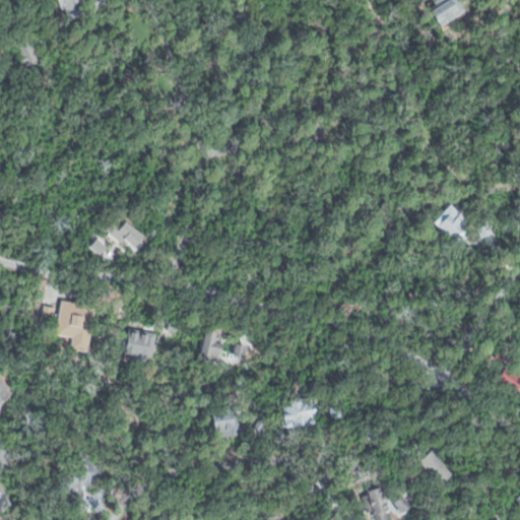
[(55,0),(68,19),(88,5),(84,0),(55,0)]
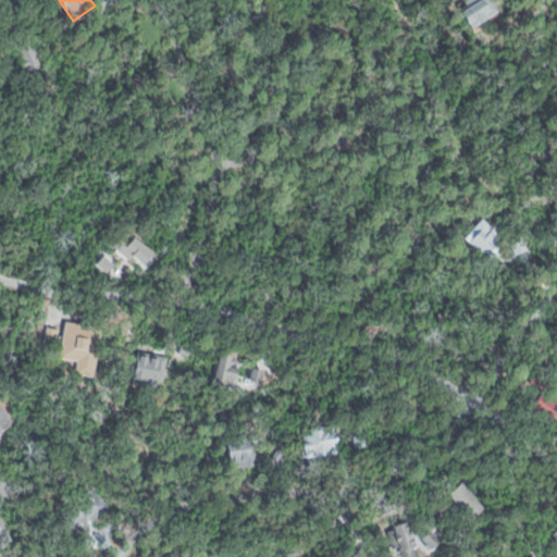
[(465,0),(491,0),(499,12),(474,28),(458,4),(465,0)]
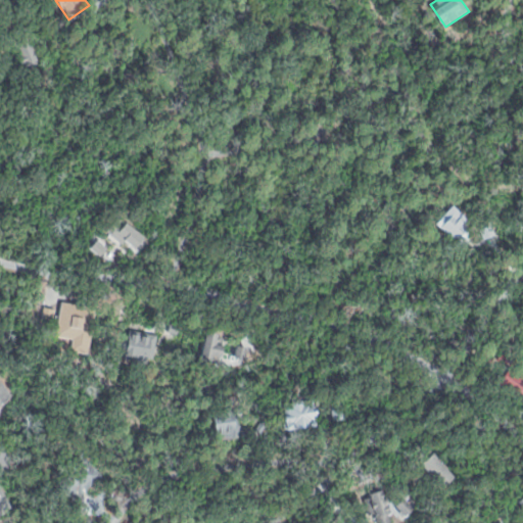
[(12,39),(32,32),(42,59),(22,66),(12,39)]
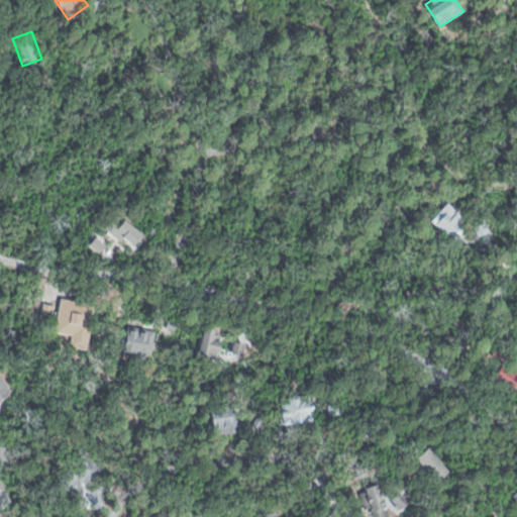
[(449,201),(464,215),(458,222),(462,225),(451,237),(432,219),(449,201)]
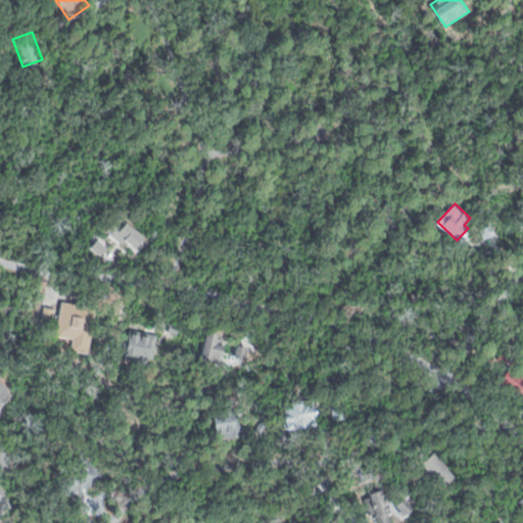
[(478,227),(489,224),(493,236),(482,240),(478,227)]
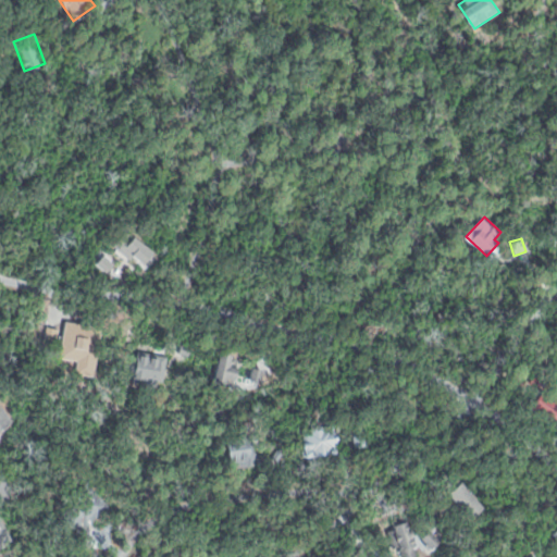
[(64,320),(104,325),(98,375),(58,370),(64,320)]
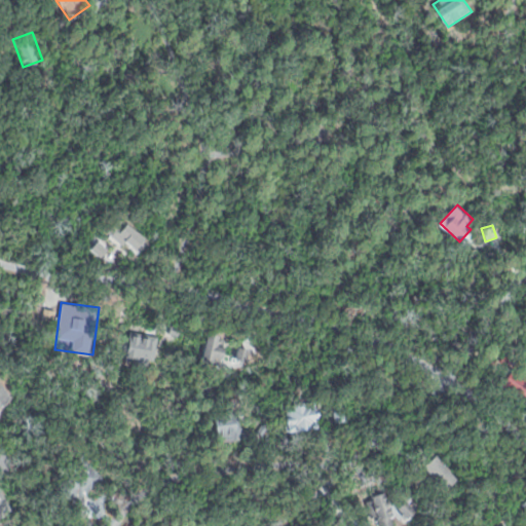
[(43,306),(55,308),(53,324),(41,322),(43,306)]
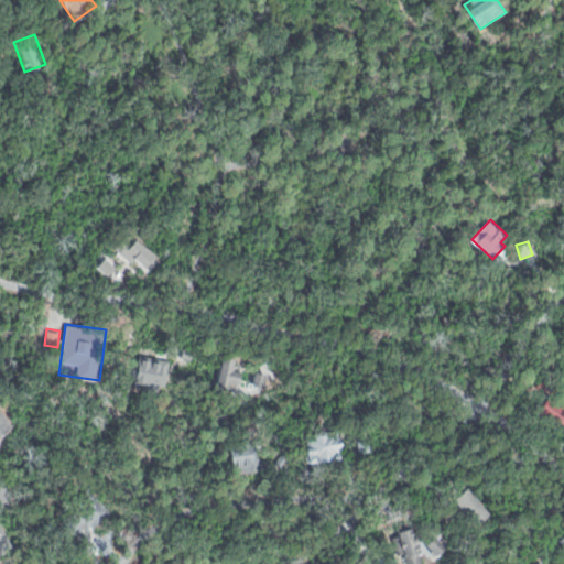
[(141,351),(171,357),(163,392),(134,386),(141,351)]
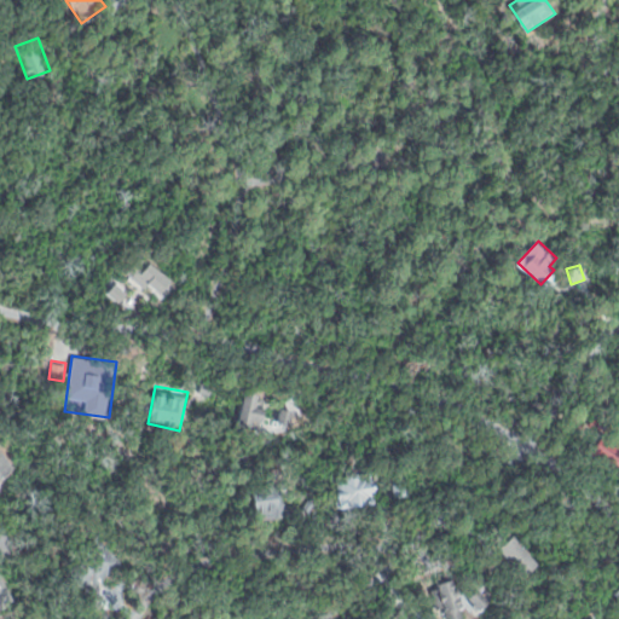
[(244,392),(298,401),(291,432),(238,421),(244,392)]
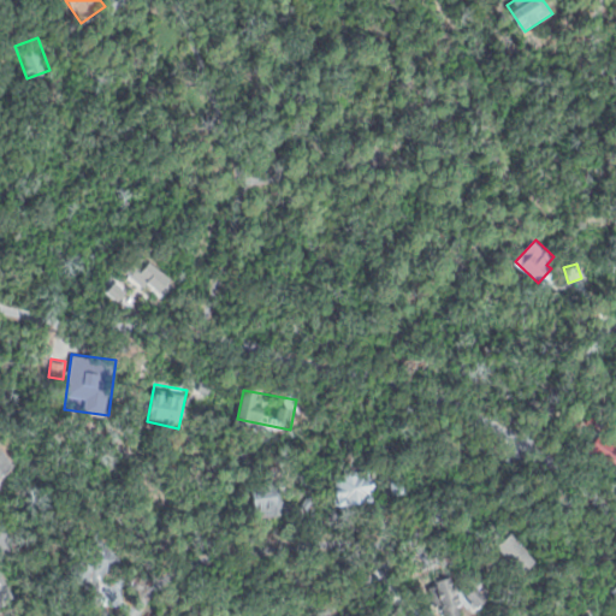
[(598,412),(605,416),(597,430),(590,425),(598,412)]
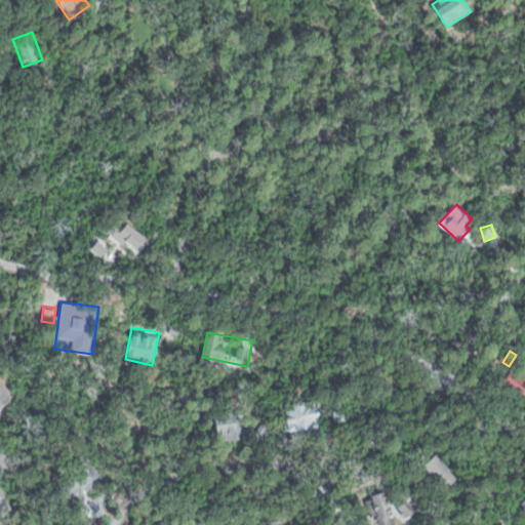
[(512,369),(524,377),(524,395),(523,398),(502,384),(512,369)]
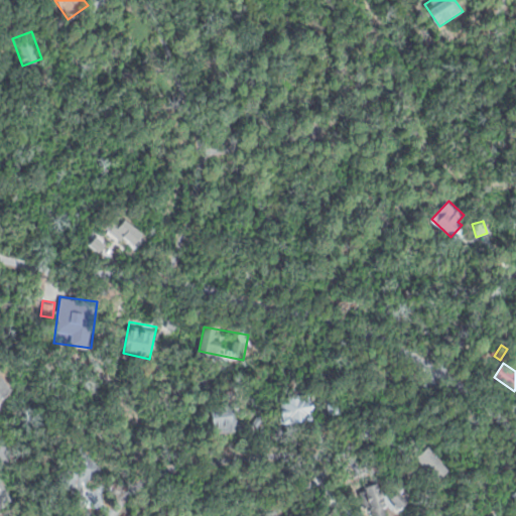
[(0,375),(14,396),(0,405),(0,375)]
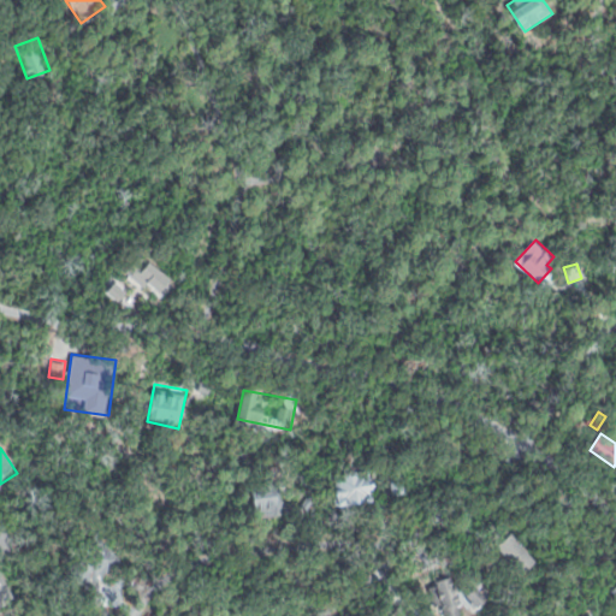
[(335,471),(342,502),(377,495),(369,462),(335,471)]
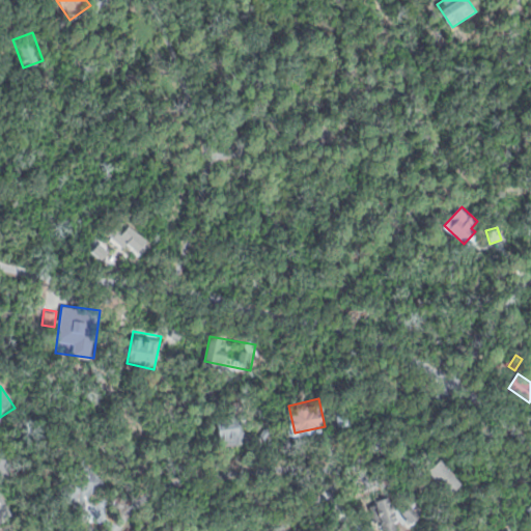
[(214,409),(222,448),(269,439),(263,411),(238,416),(235,404),(214,409)]
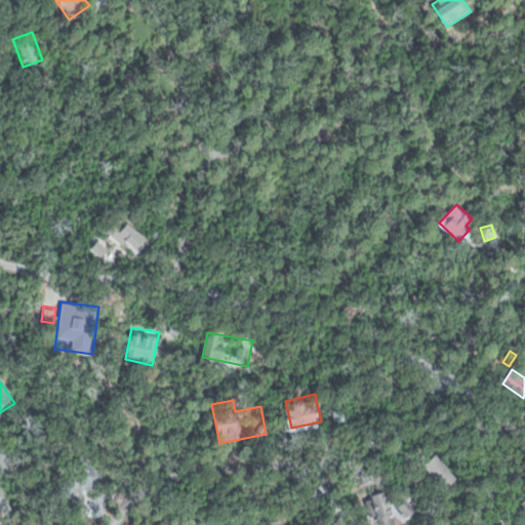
[(0,445),(15,448),(10,480),(0,478),(0,445)]
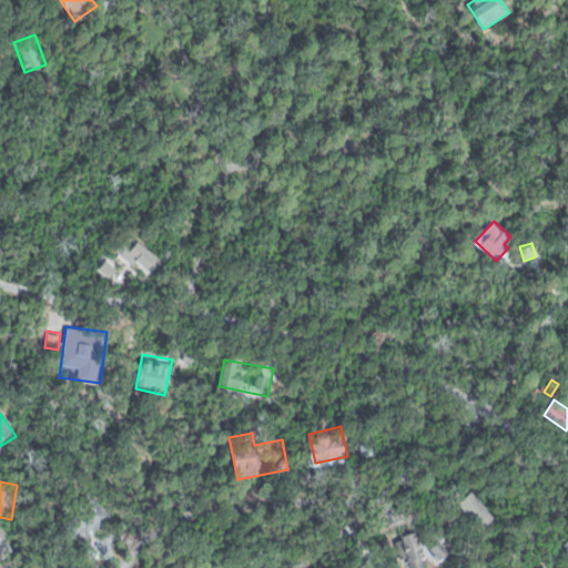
[(472,492),(496,519),(482,530),(458,504),(472,492)]
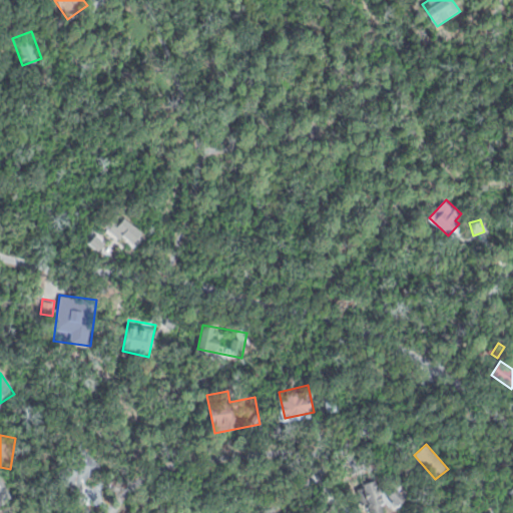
[(53,472),(67,490),(98,465),(84,448),(53,472)]
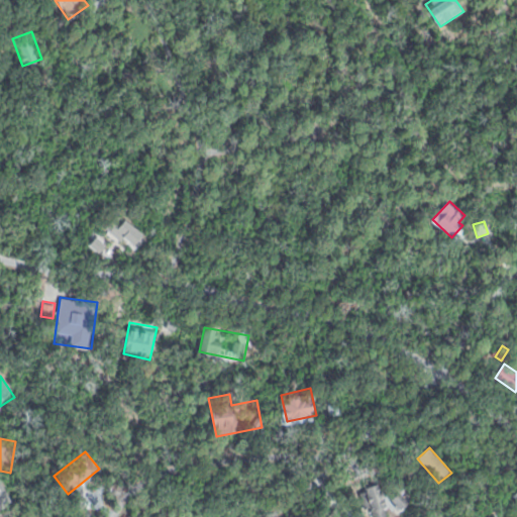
[(0,478),(12,502),(0,508),(0,478)]
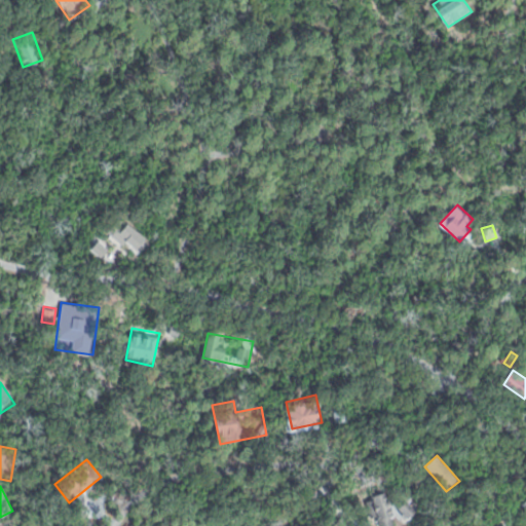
[(374,525),(367,495),(388,490),(398,525),(374,525)]
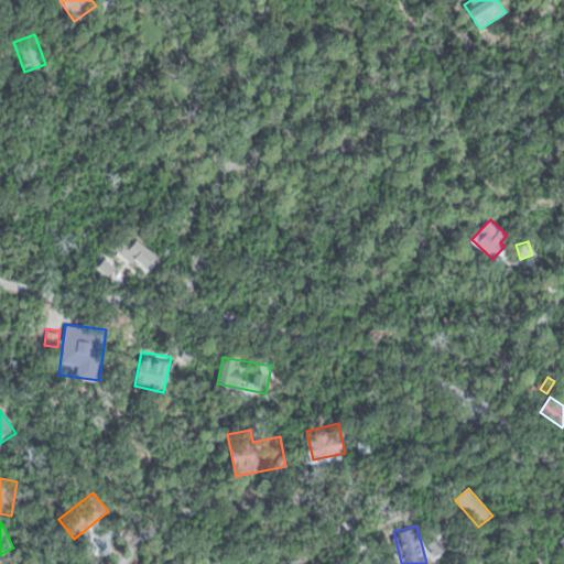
[(563,556),(554,541),(563,534),(563,556)]
